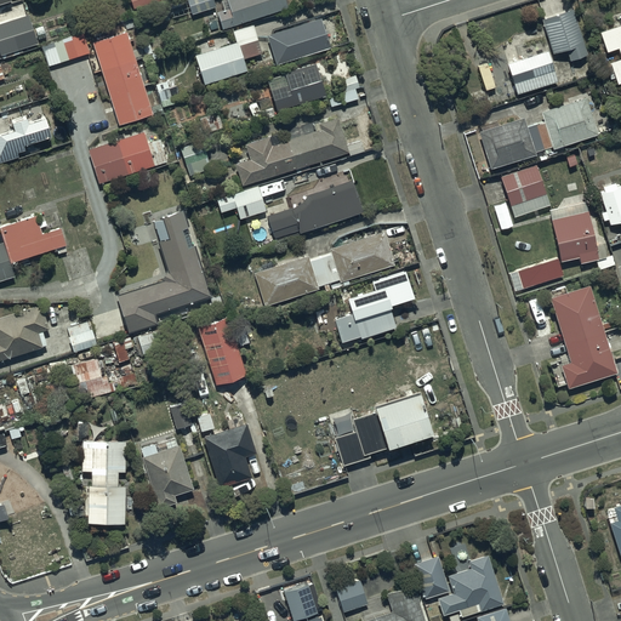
[(215,6),(212,0),(176,0),(166,4),(171,18),(191,11),(192,13),(215,6)]
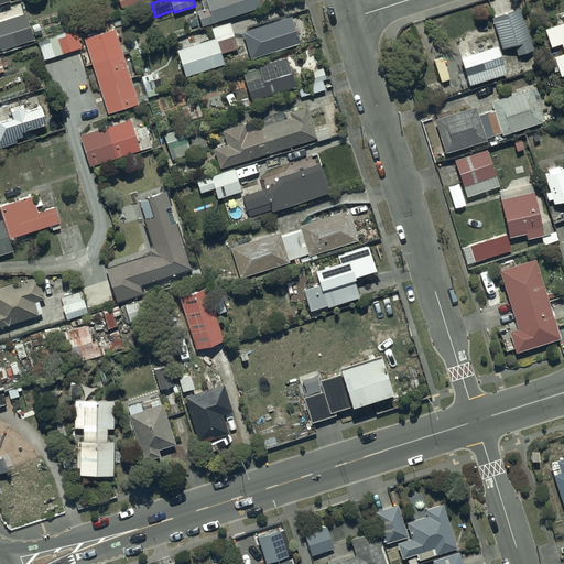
[(259,7),(256,0),(202,0),(199,1),(202,9),(195,11),(199,26),(259,7)]
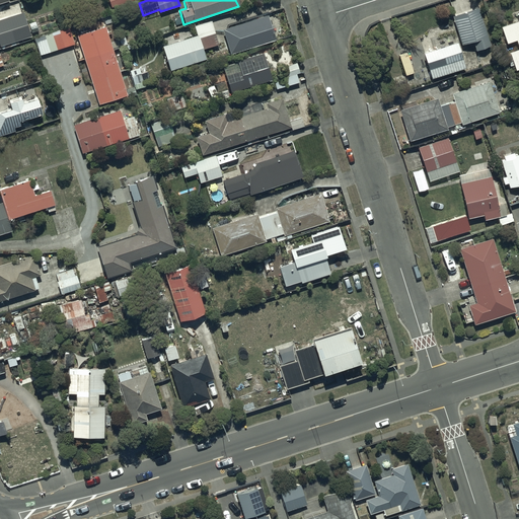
[(479,7),(451,15),(460,44),(471,41),(474,51),(488,47),(485,38),(489,36),(479,7)]
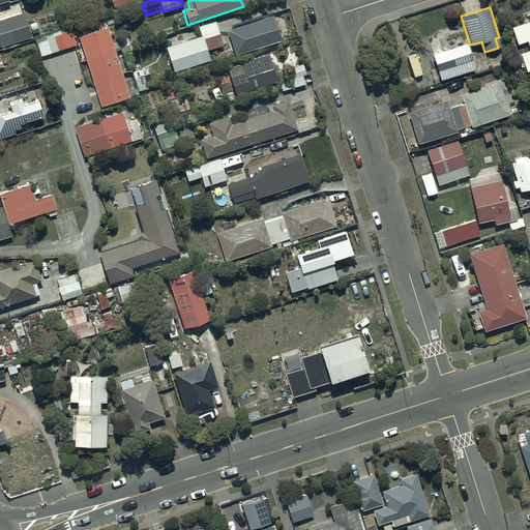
[(0,19),(0,46),(4,46),(30,36),(23,12),(0,19)]
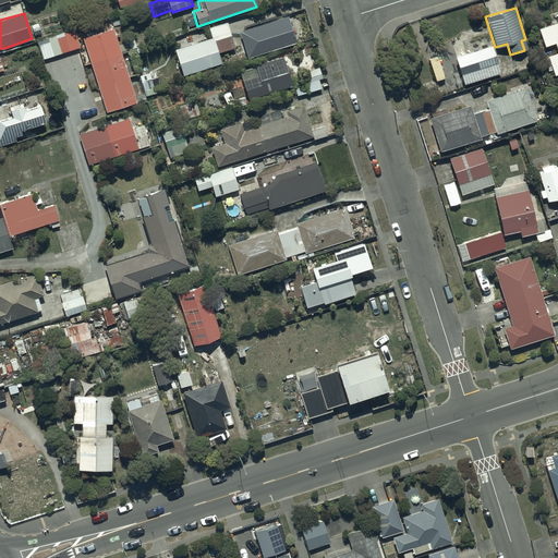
[(295,43),(287,16),(239,33),(246,58),(295,43)]
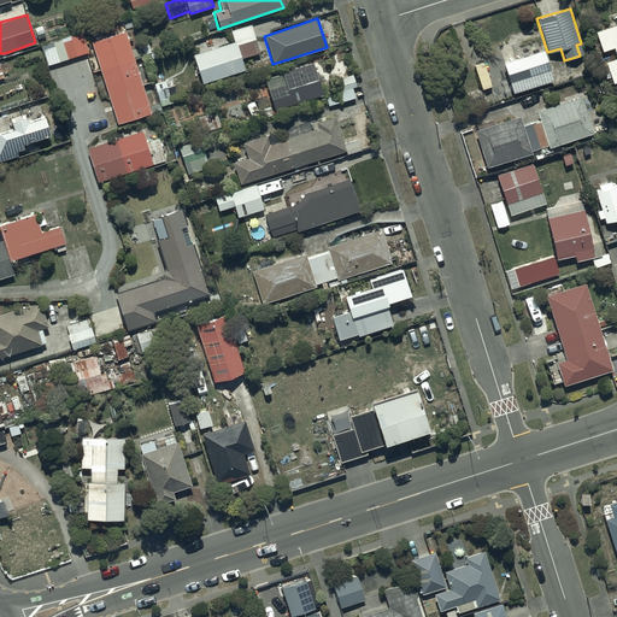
[(616,23),(593,31),(600,51),(612,47),(616,58),(604,62),(611,83),(616,81),(616,23)]
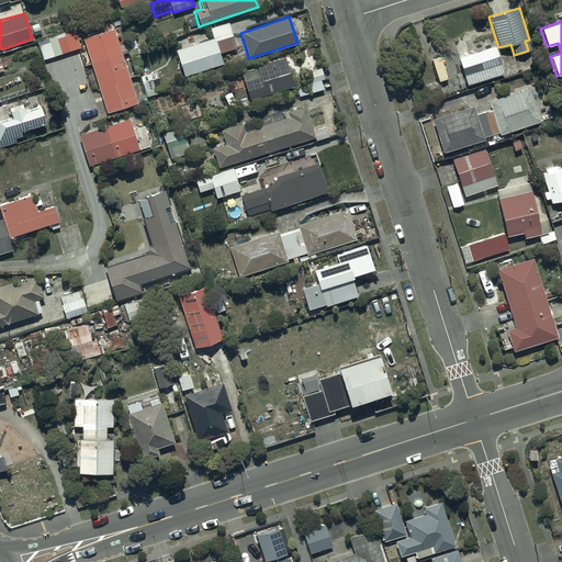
[(212,37),(175,49),(182,76),(221,64),(217,54),(236,48),(227,22),(209,29),(212,37)]
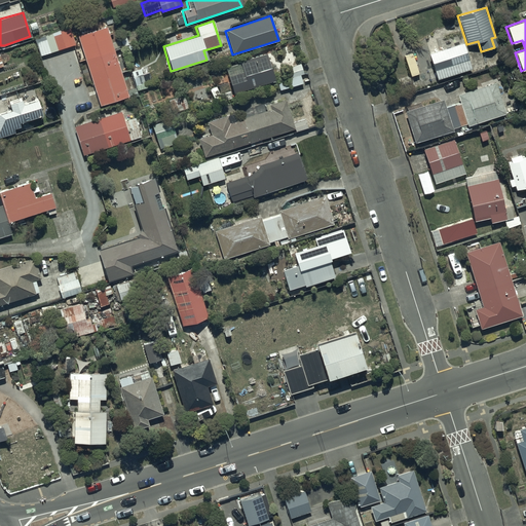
[(128,96),(105,26),(77,35),(99,105),(128,96)]
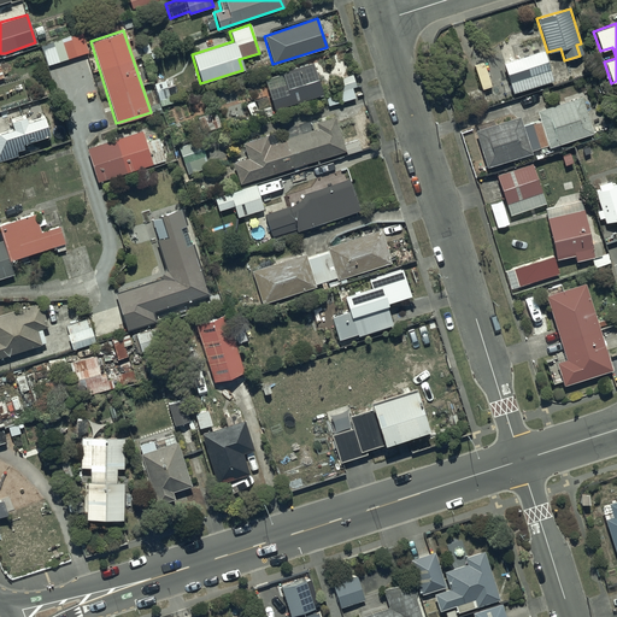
[(81,33),(71,35),(40,47),(47,66),(87,52),(81,33)]
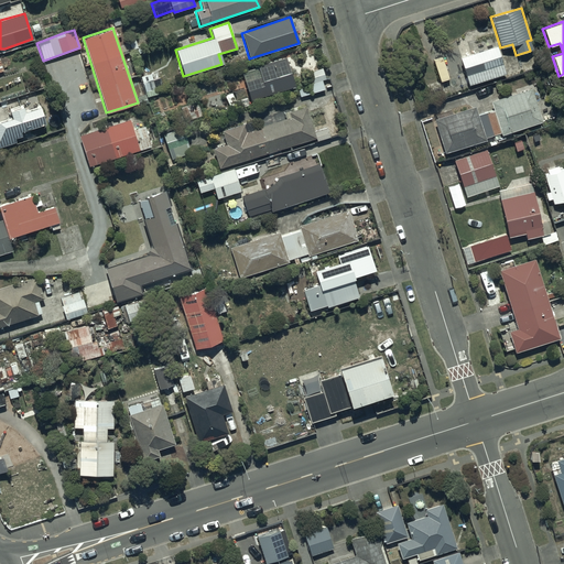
[(503,74),(495,46),(458,57),(464,76),(458,77),(462,86),(467,84),(467,85),(503,74)]
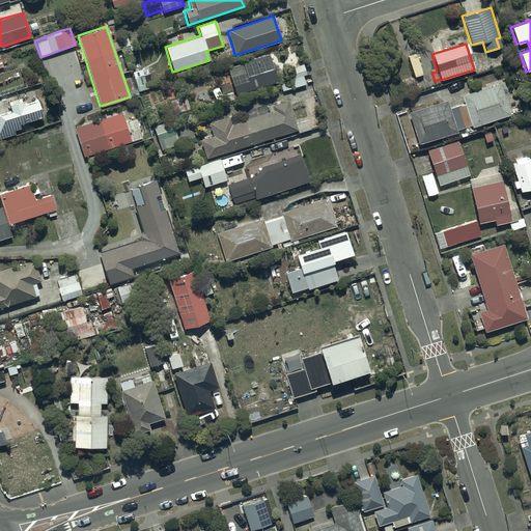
[(276,82),(268,54),(241,62),(242,65),(228,68),(230,75),(228,75),(233,94),(276,82)]
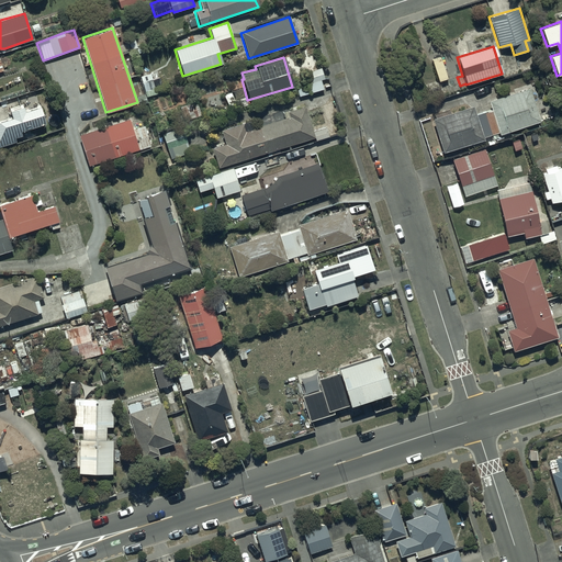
[(323,89),(319,79),(306,83),(307,87),(296,90),(299,97),(323,89)]
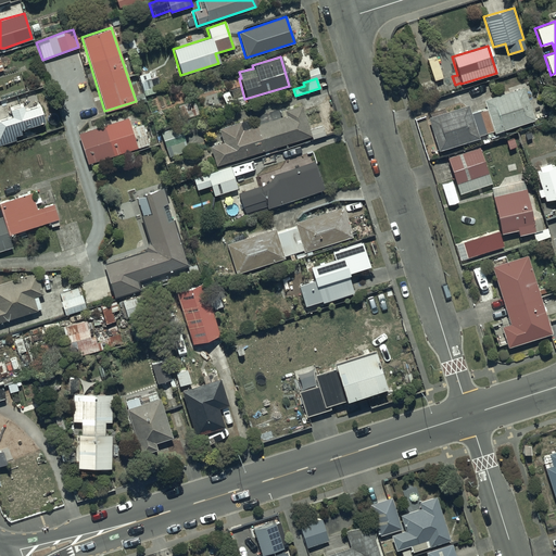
[(154,92),(150,79),(140,81),(143,96),(154,92)]
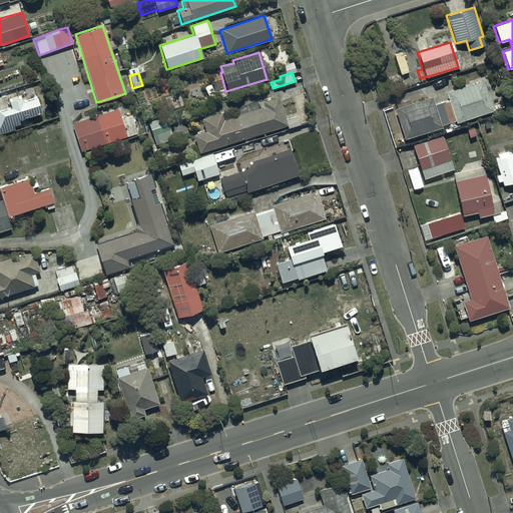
[(434,105),(431,96),(394,108),(404,139),(442,126),(441,125),(454,121),(455,122),(493,110),(483,81),(445,93),(447,100),(434,105)]
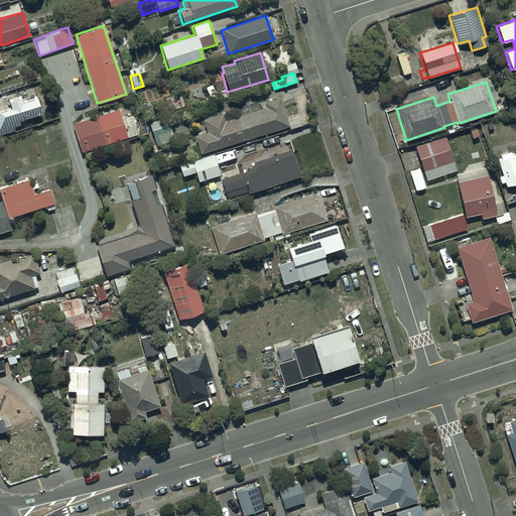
[(21,97),(6,101),(8,108),(0,110),(0,133),(14,130),(13,126),(18,124),(17,119),(39,113),(34,97),(22,100),(21,97)]
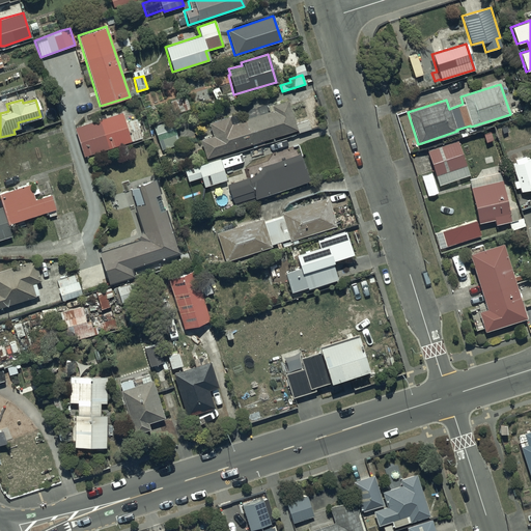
[(234,114),(207,122),(212,136),(199,140),(205,158),(297,130),(287,100),(267,106),(268,111),(257,114),(255,109),(242,112),(244,119),(236,121),(234,114)]
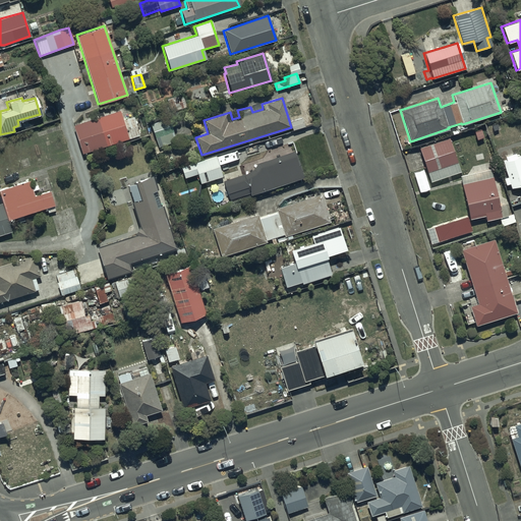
[(121,119),(118,111),(72,125),(81,154),(137,135),(131,116),(121,119)]
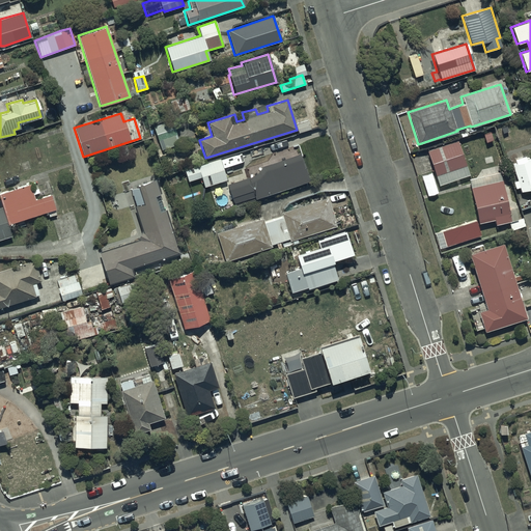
[(170,119),(152,126),(161,150),(179,144),(170,119)]
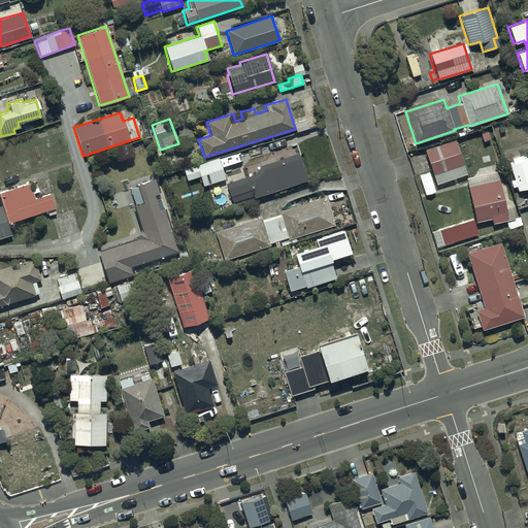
[(465,173),(454,140),(424,151),(435,184),(465,173)]
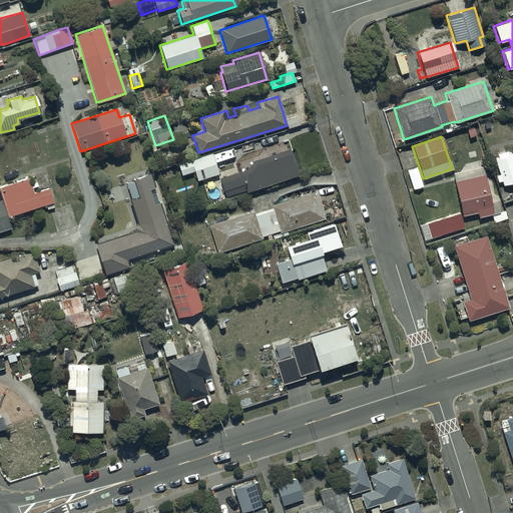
[(289,148),(250,160),(250,161),(250,162),(249,162),(249,163),(248,163),(248,164),(247,164),(247,165),(246,165),(246,166),(245,166),(245,167),(244,167),(243,168),(242,168),(242,169),(241,169),(240,170),(239,170),(239,171),(238,171),(239,175),(219,181),(224,196),(244,190),(244,192),(298,174),(289,148)]
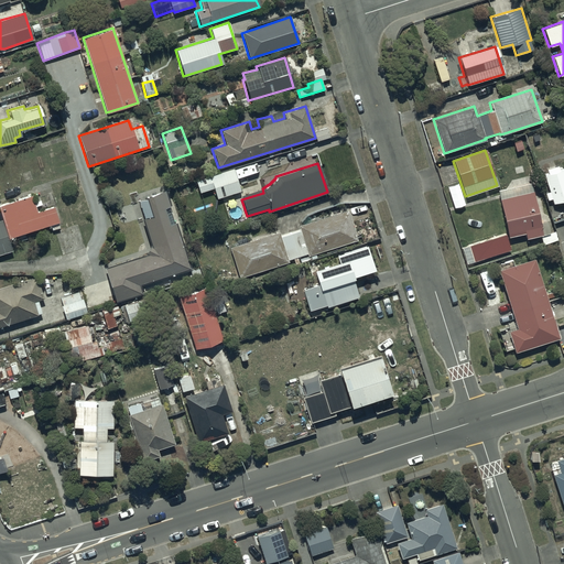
[(559,169),(557,164),(545,169),(546,173),(542,175),(548,191),(543,192),(545,198),(550,197),(552,203),(563,198),(563,173),(562,167),(559,169)]
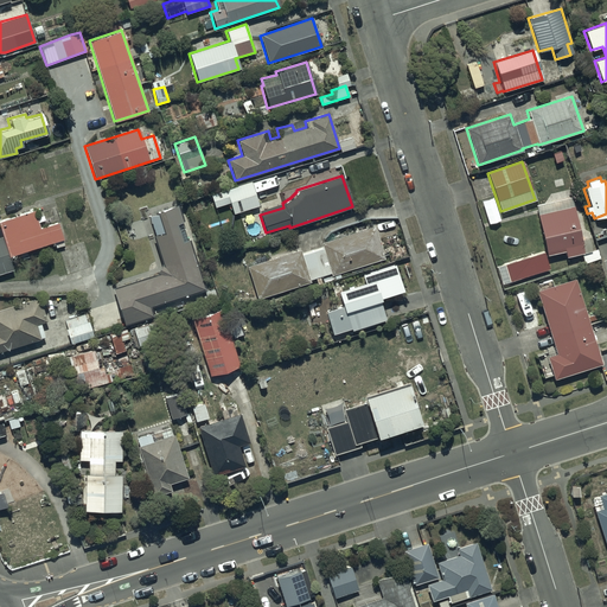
[(259,205),(250,181),(210,195),(213,206),(229,202),(232,213),(259,205)]
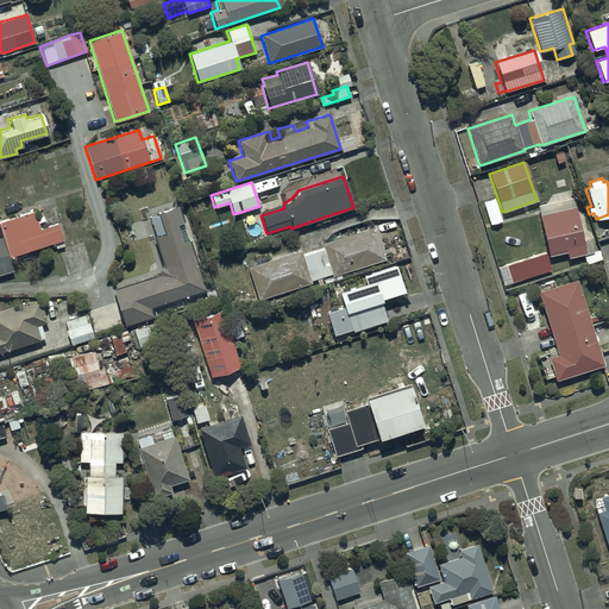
[(582,239),(572,196),(537,205),(547,255),(566,251),(567,257),(583,253),(585,264),(601,261),(598,251),(592,252),(589,238),(582,239)]
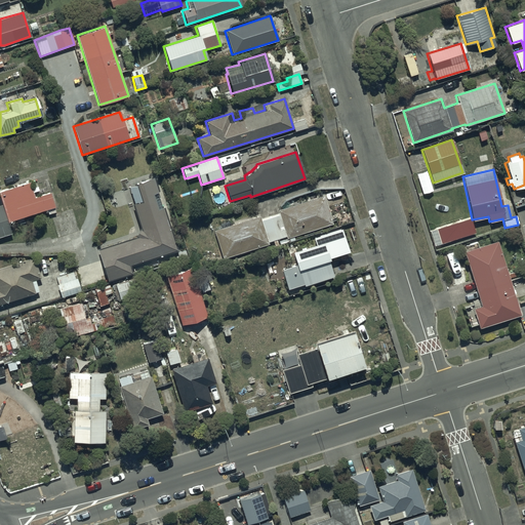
[(134,237),(96,250),(107,281),(131,273),(128,266),(176,249),(154,176),(144,179),(143,177),(126,183),(139,228),(134,237)]
